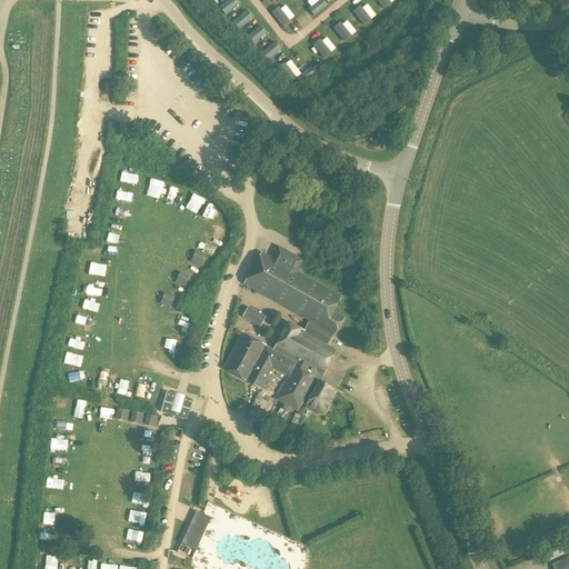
[(236,0),(229,0),(220,8),(226,16),(240,3),(236,0)]
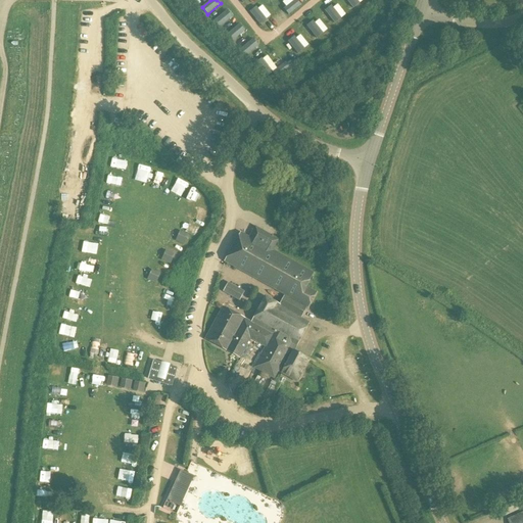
[(296,0),(294,0),(284,9),(289,15),(301,5),(296,0)]
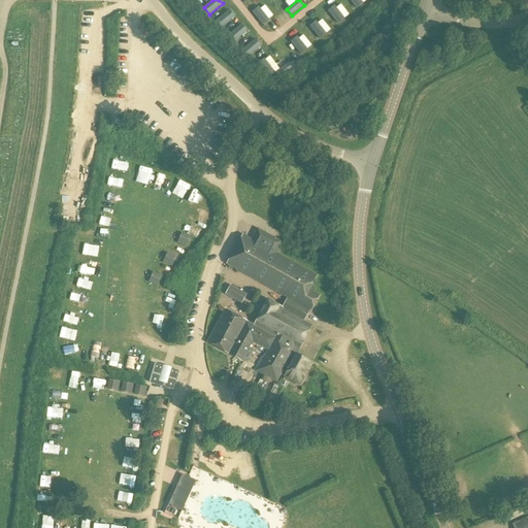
[(359,0),(349,0),(356,8),(362,3),(359,0)]
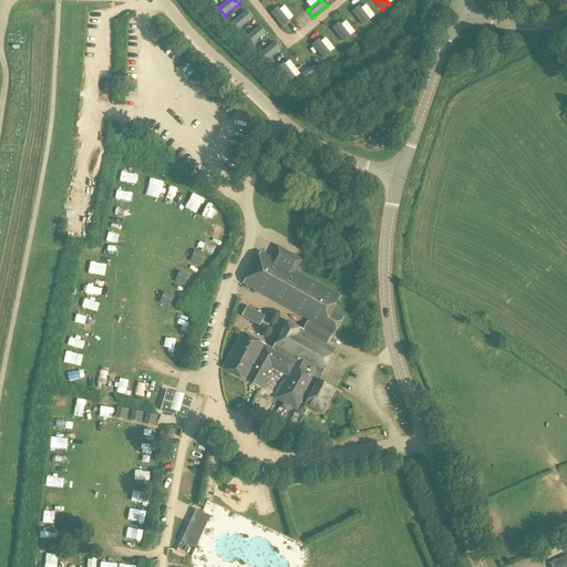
[(358,7),(351,12),(362,26),(369,20),(358,7)]
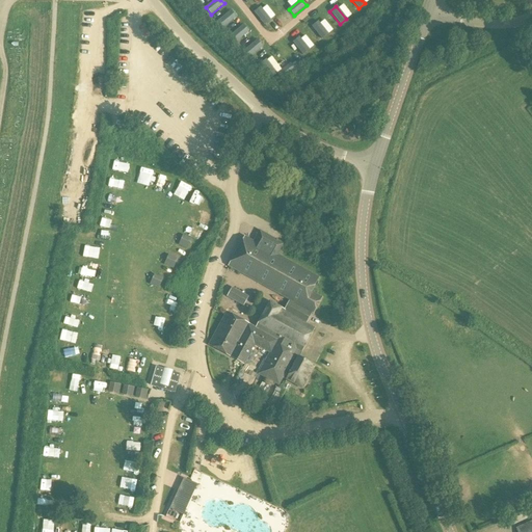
[(261,7),(254,12),(264,25),(270,20),(261,7)]
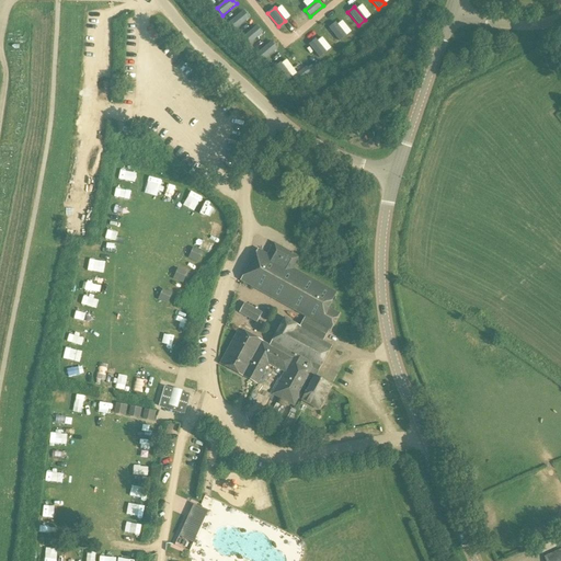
[(243,12),(229,23),(235,30),(249,19),(243,12)]
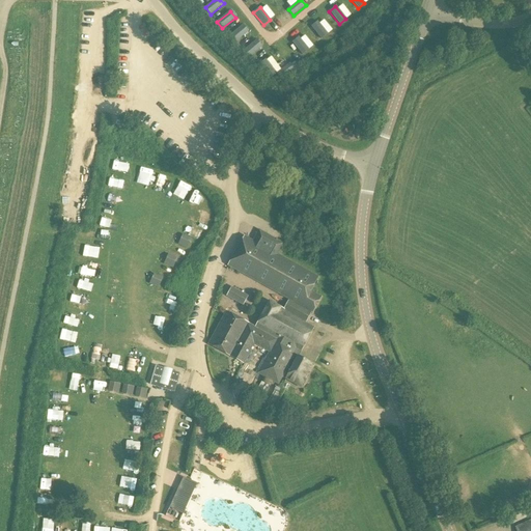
[(316,22),(310,27),(320,39),(327,34),(316,22)]
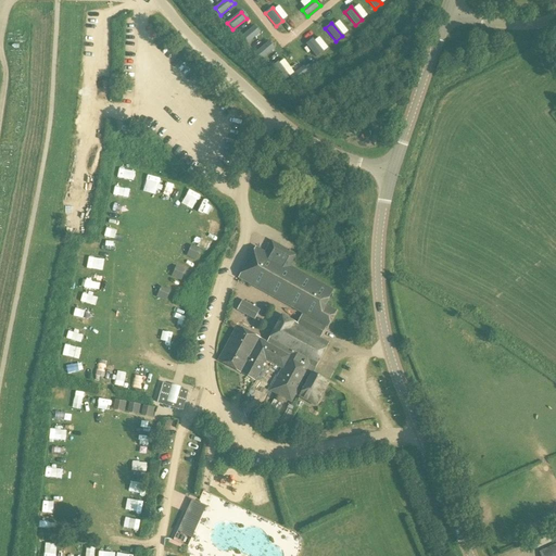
[(254,26),(241,37),(247,45),(261,33),(254,26)]
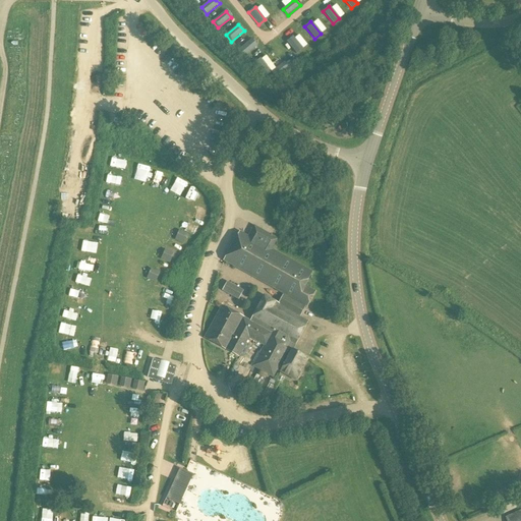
[(292,37),(286,42),(296,54),(302,49),(292,37)]
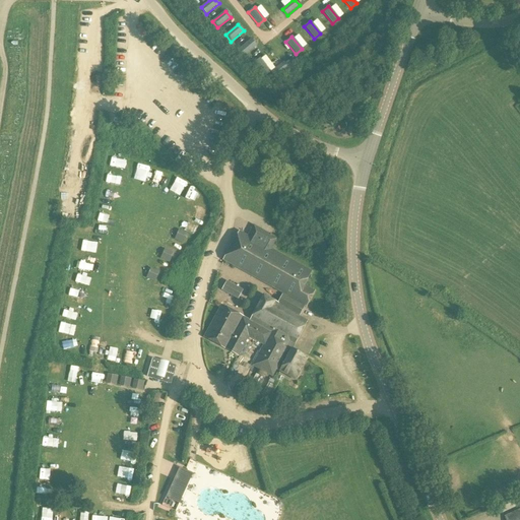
[(252,39),(239,50),(244,56),(257,45),(252,39)]
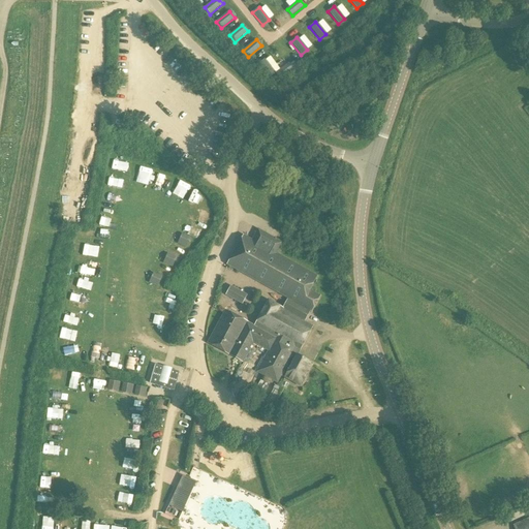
[(274,74),(263,60),(256,65),(268,80),(274,74)]
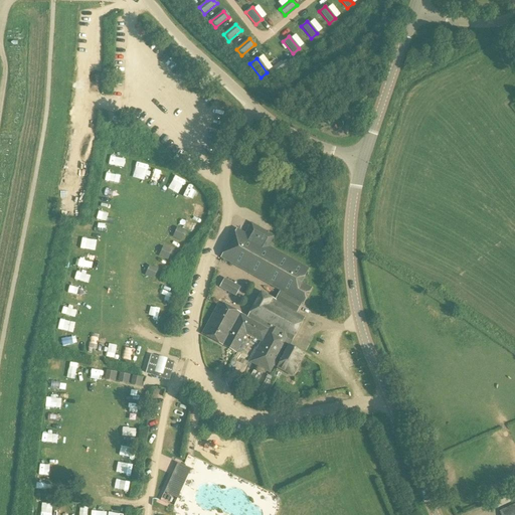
[(293,225),(296,219),(292,216),(288,223),(293,225)]
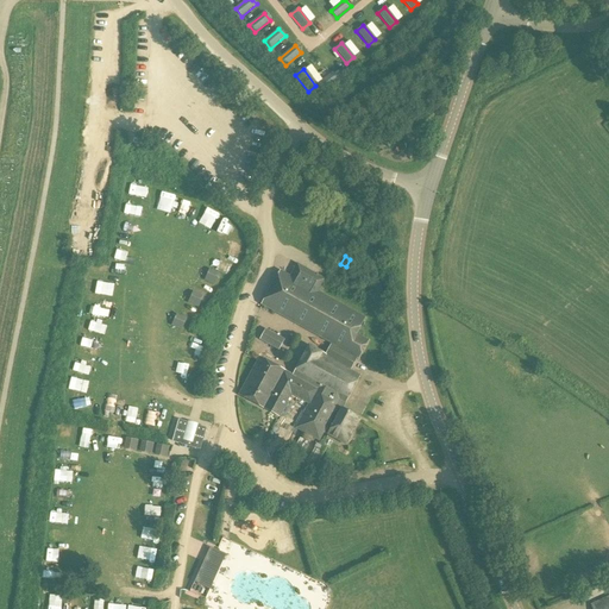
[(332,344),(326,356),(308,346),(292,376),(259,358),(239,395),(278,416),(290,394),(309,403),(297,427),(319,439),(333,413),(338,415),(341,409),(359,376),(346,368),(352,356),(358,358),(368,341),(356,334),(364,319),(316,293),(324,280),(295,265),(289,277),(278,272),(261,306),(332,344)]
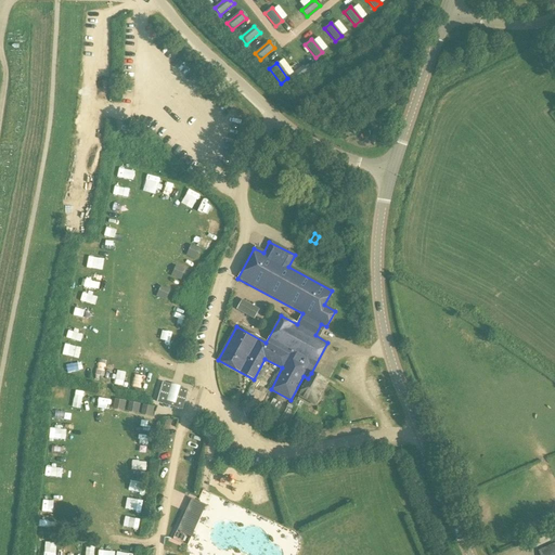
[(196,260),(201,249),(191,245),(186,256),(196,260)]
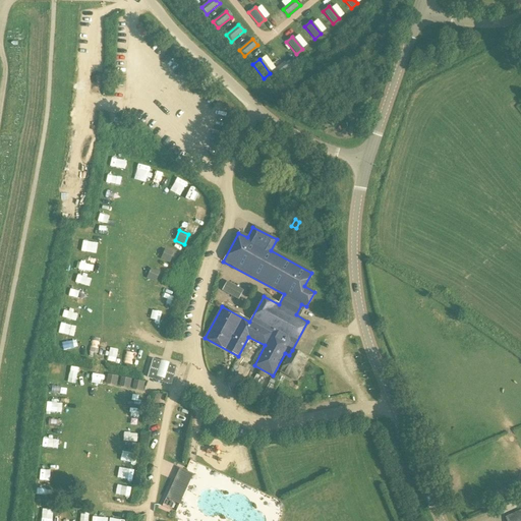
[(289,239),(293,233),(288,230),(284,237),(289,239)]
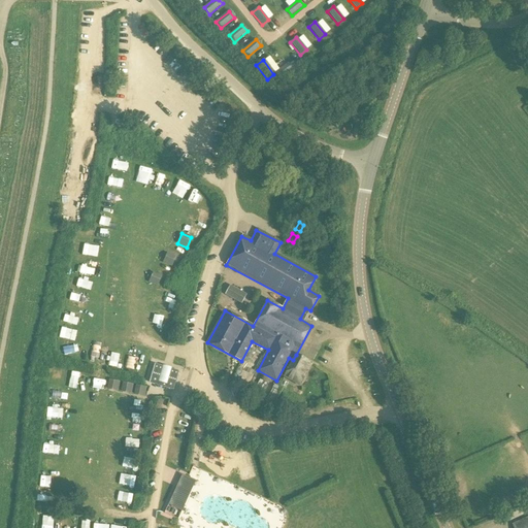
[(172,267),(176,257),(167,253),(163,263),(172,267)]
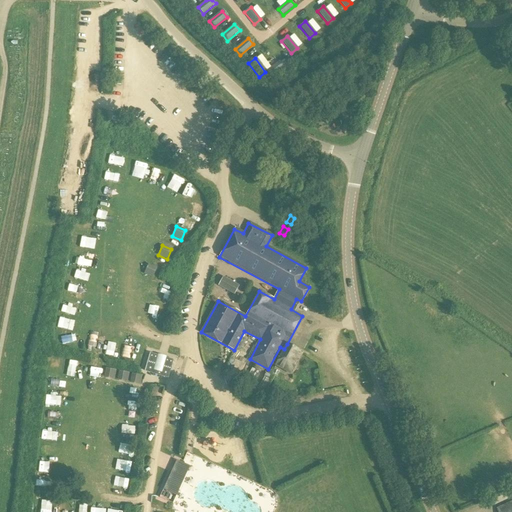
[(153,278),(157,268),(148,264),(144,274),(153,278)]
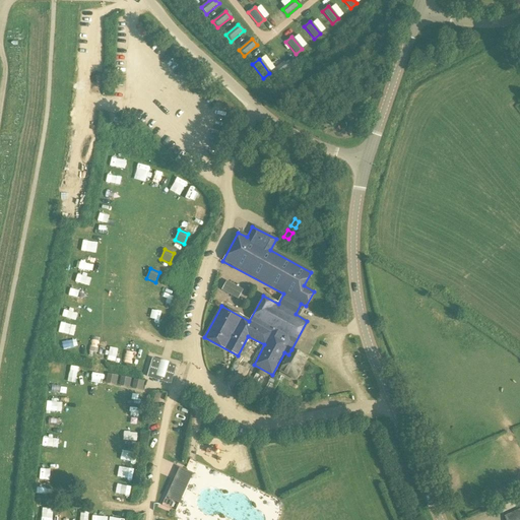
[(224,286),(241,293),(244,285),(228,279),(224,286)]
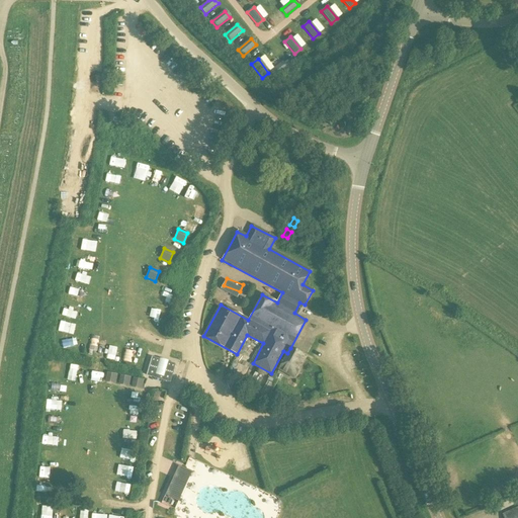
[(311,327),(306,334),(312,337),(317,330),(311,327)]
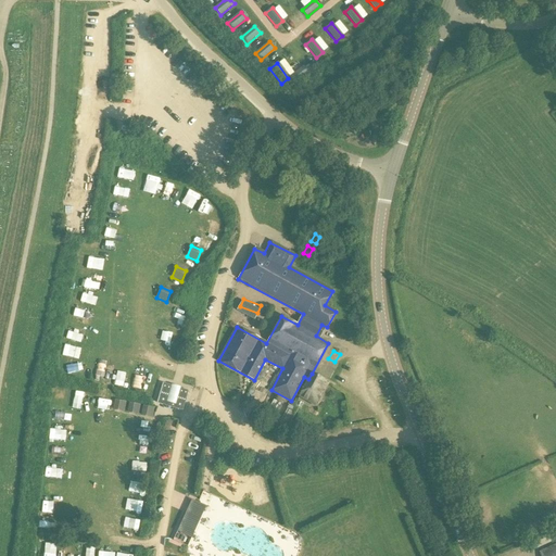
[(312,374),(308,379),(299,396),(316,406),(329,383),(312,374)]
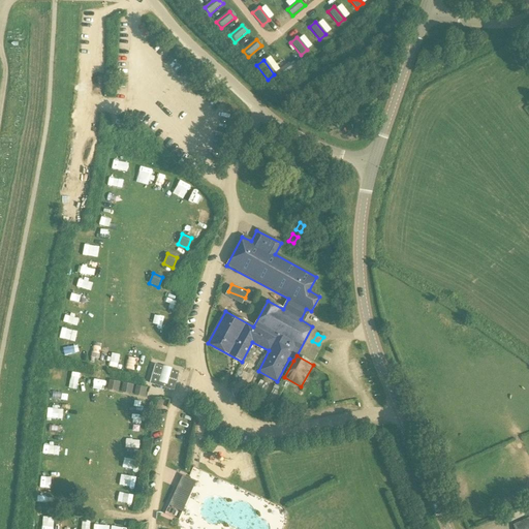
[(124,377),(122,386),(130,387),(131,379),(124,377)]
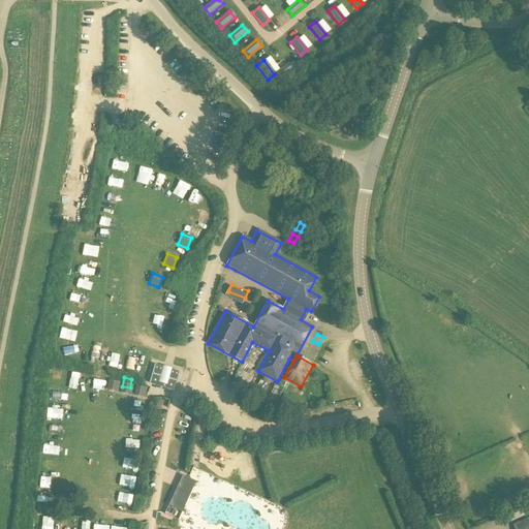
[(109,380),(106,390),(118,392),(119,382),(109,380)]
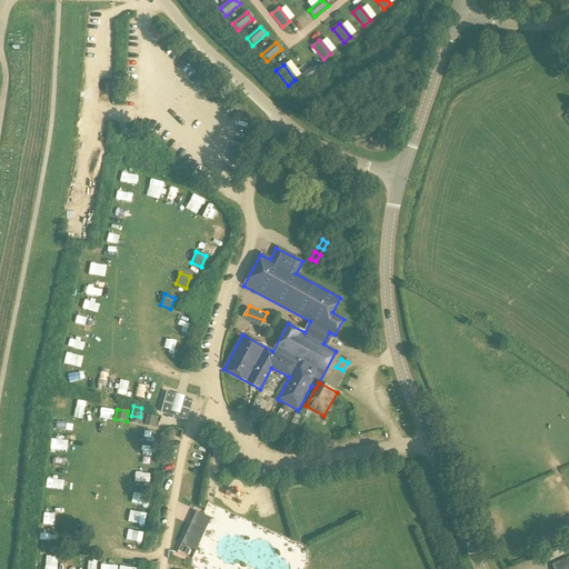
[(193,549),(196,550),(211,518),(200,512),(197,511),(181,543),(193,549)]
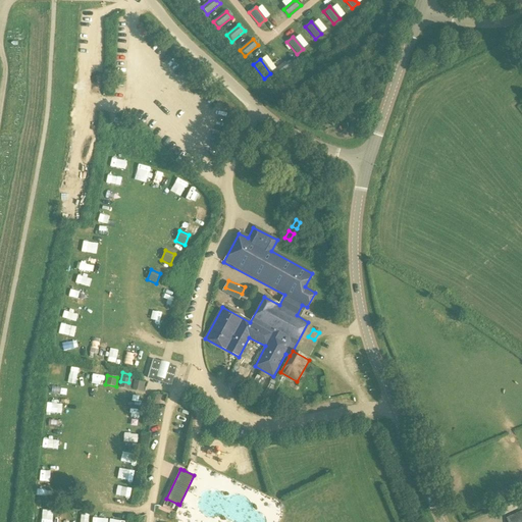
[(521,521),(521,511),(506,519),(508,521),(521,521)]
